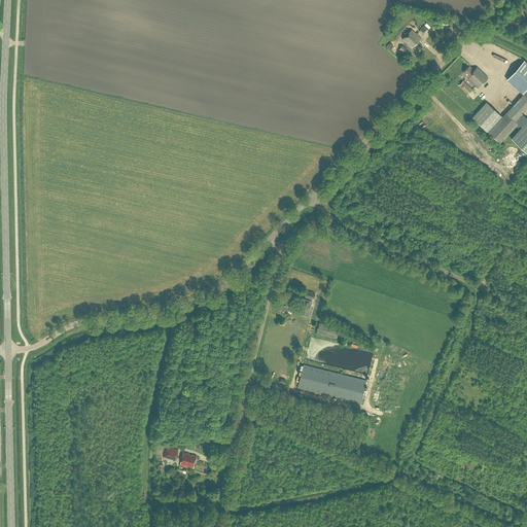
[(417,53),(423,46),(418,42),(421,39),(412,30),(401,39),(411,48),(412,48),(414,50),(416,50),(417,53)]
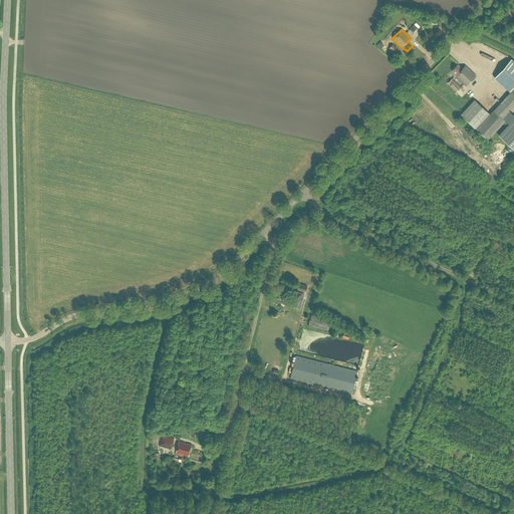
[(376,45),(380,49),(384,45),(380,41),(376,45)]
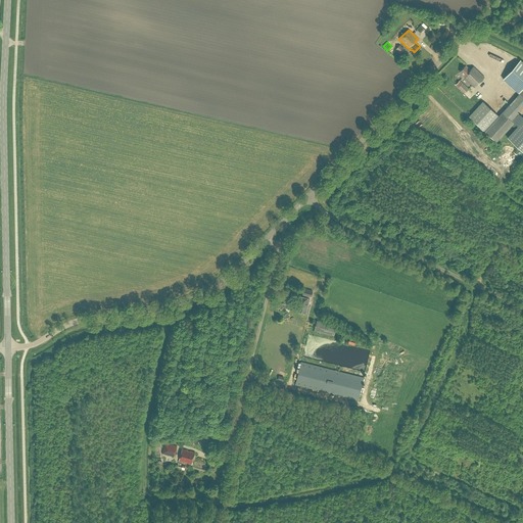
[(395,49),(401,55),(406,51),(399,45),(395,49)]
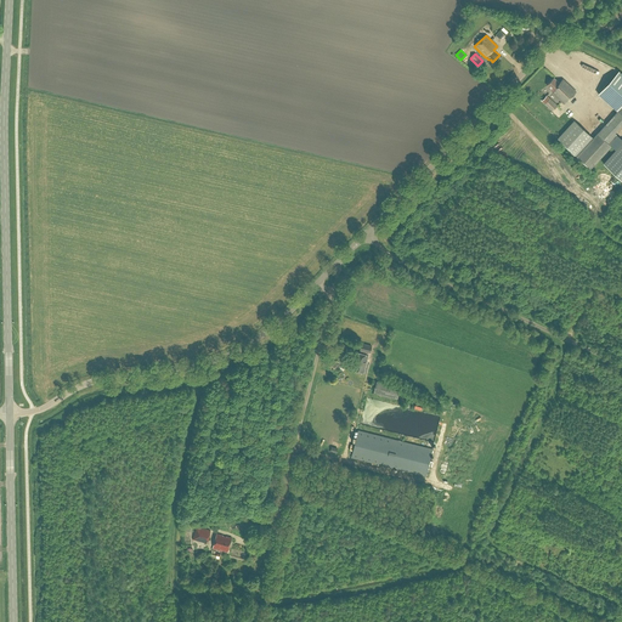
[(598,94),(616,111),(621,103),(621,73),(618,71),(598,94)]
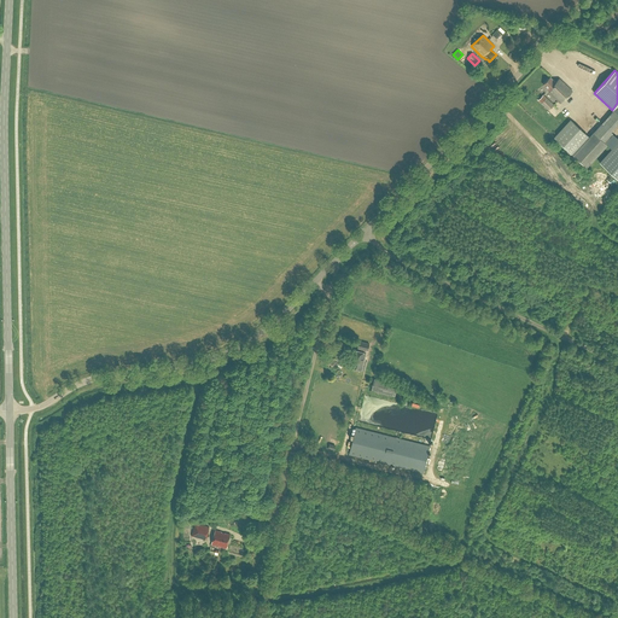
[(560,103),(572,91),(559,77),(555,81),(551,76),(543,85),(547,88),(546,89),(560,103)]
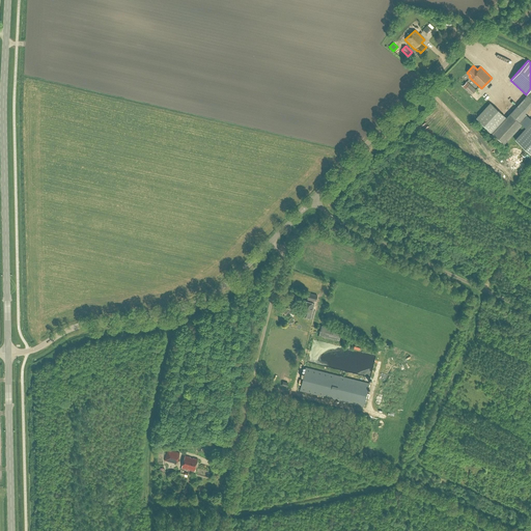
[(462,86),(471,94),(476,90),(467,81),(462,86)]
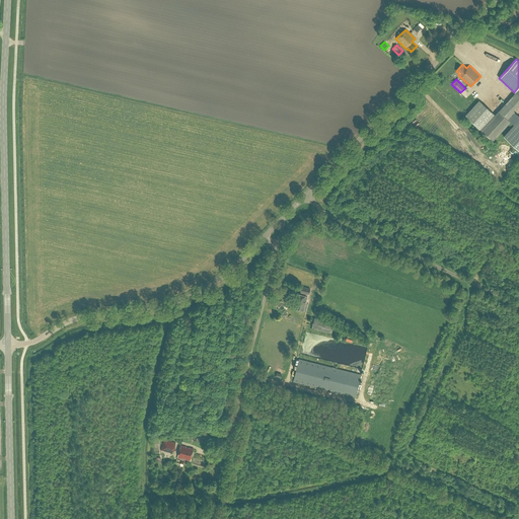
[(493,141),(518,112),(518,87),(480,130),(493,141)]
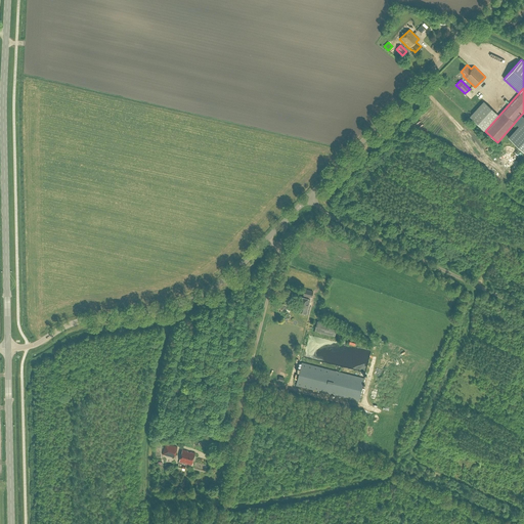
[(469,117),(485,131),(498,116),(483,101),(469,117)]
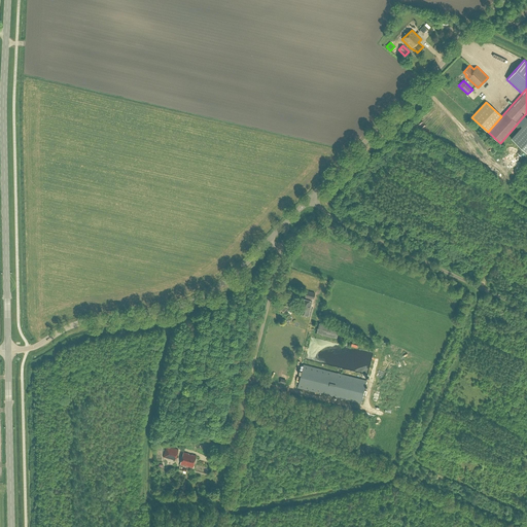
[(512,139),(526,152),(526,120),(511,138),(512,139)]
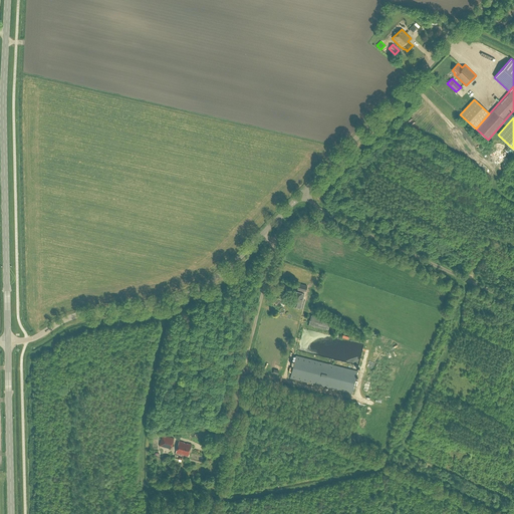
[(291,305),(300,308),(304,293),(303,293),(304,290),(305,291),(307,286),(299,284),(297,291),(295,291),(291,305)]
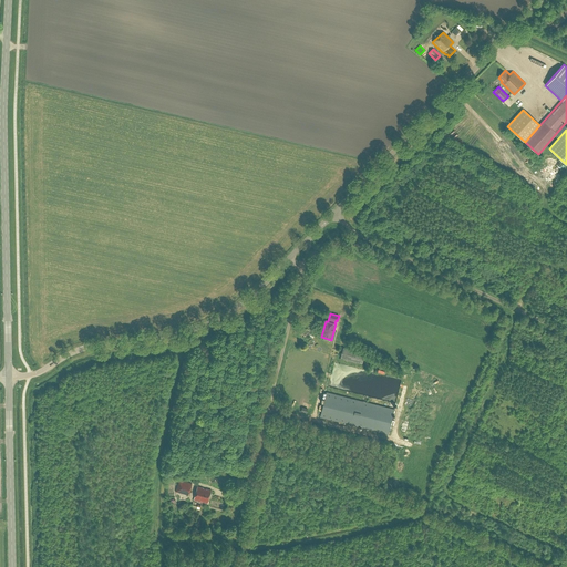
[(340,358),(362,363),(364,353),(354,351),(356,349),(349,348),(350,347),(344,346),(343,348),(342,348),(340,358)]
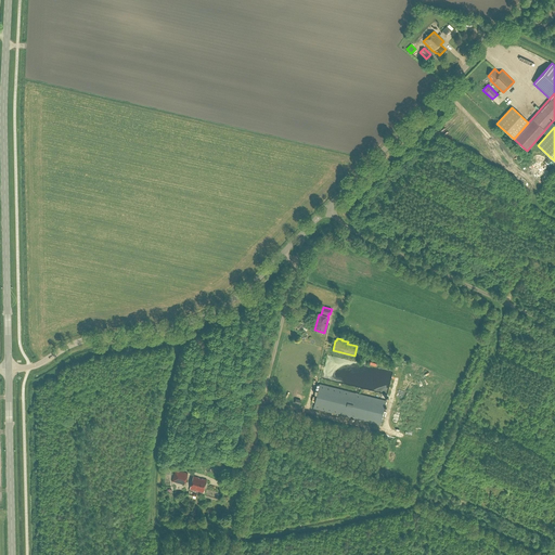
[(379,424),(385,400),(319,384),(313,408),(379,424)]
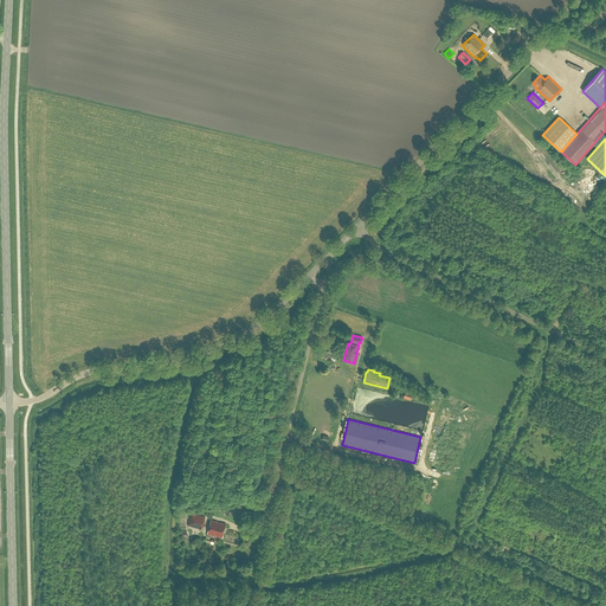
[(188,526),(202,530),(206,517),(191,513),(188,526)]
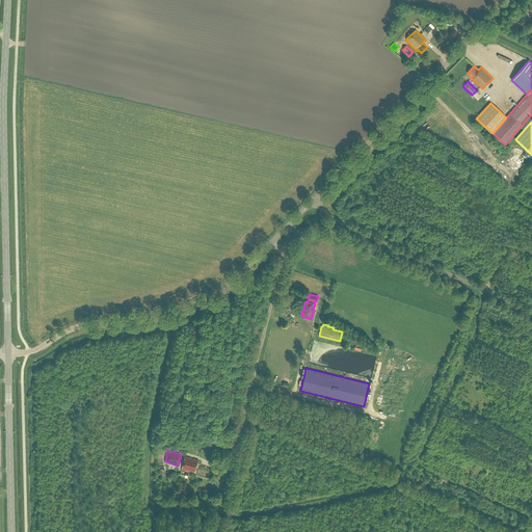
[(194,471),(197,460),(185,456),(182,468),(194,471)]
